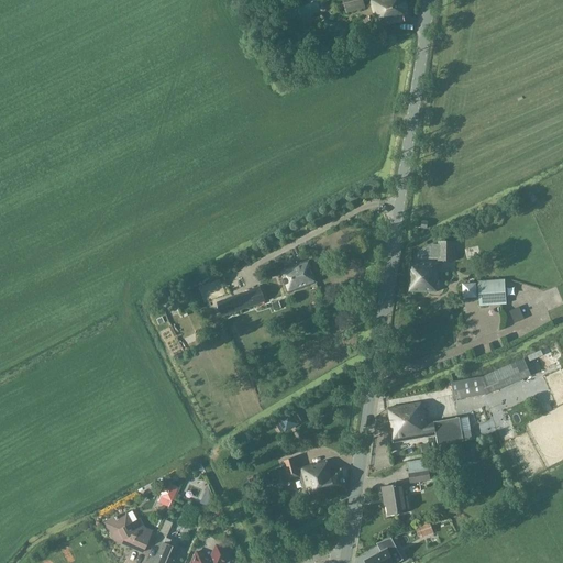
[(405,0),(343,0),(346,11),(373,4),(377,26),(410,19),(405,0)]
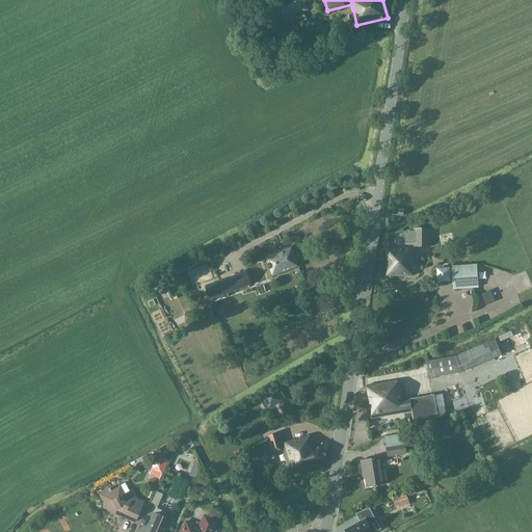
[(430,246),(431,228),(415,229),(415,246),(430,246)]
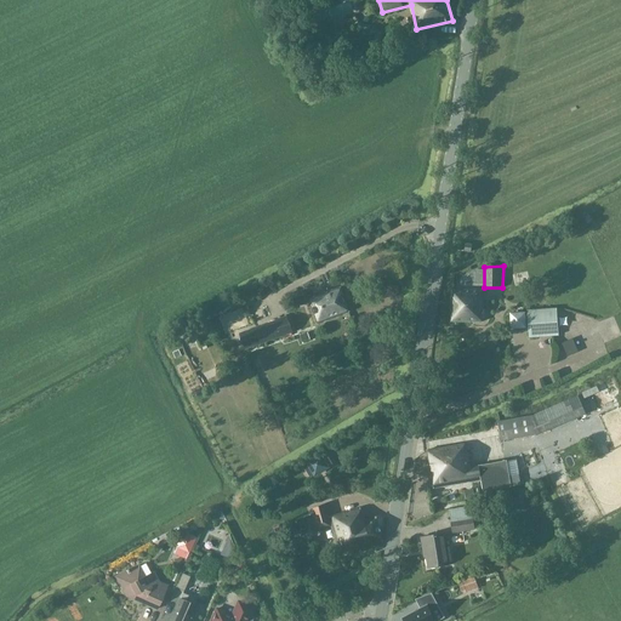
[(469,283),(479,281),(478,268),(468,268),(469,283)]
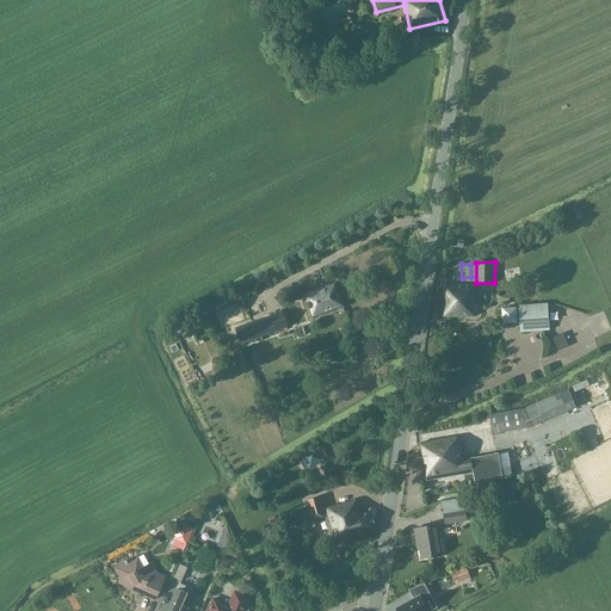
[(312,318),(345,307),(335,282),(303,294),(312,318)]
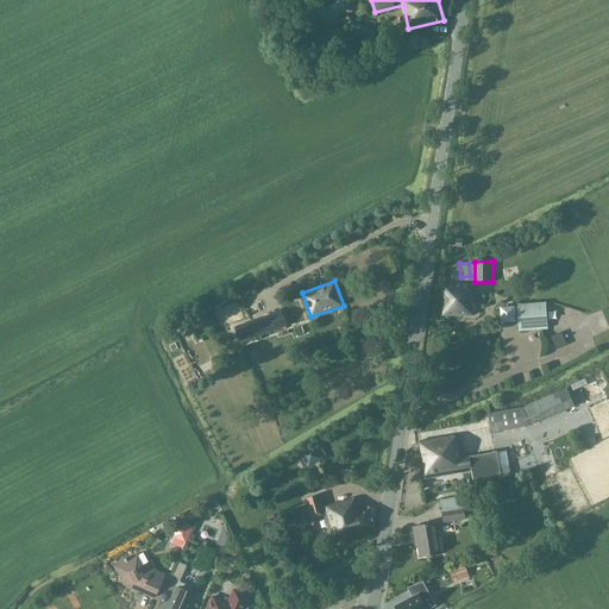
[(475,307),(475,284),(443,284),(443,315),(473,315),(473,307),(475,307)]
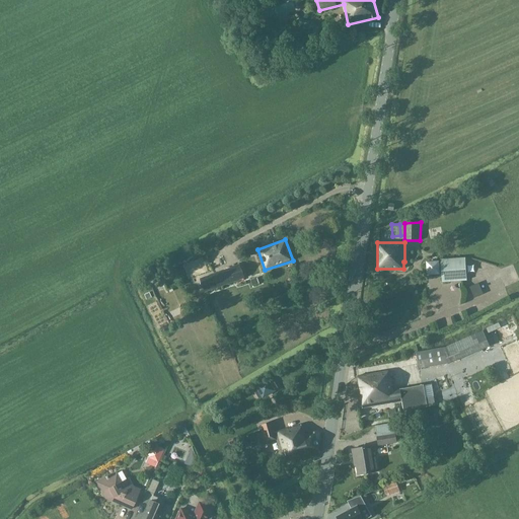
[(465,257),(441,260),(442,282),(467,280),(465,257)]
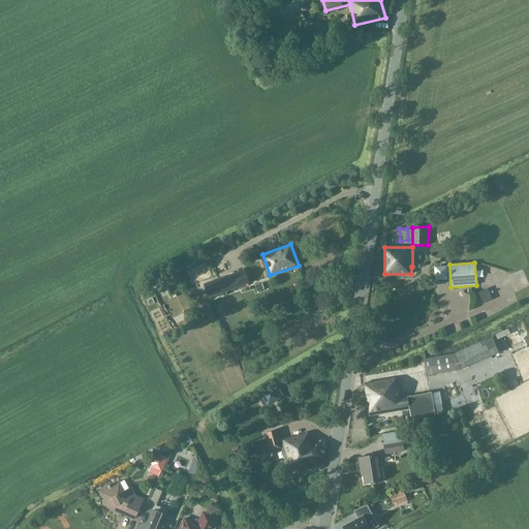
[(441,263),(429,265),(429,278),(442,278),(441,263)]
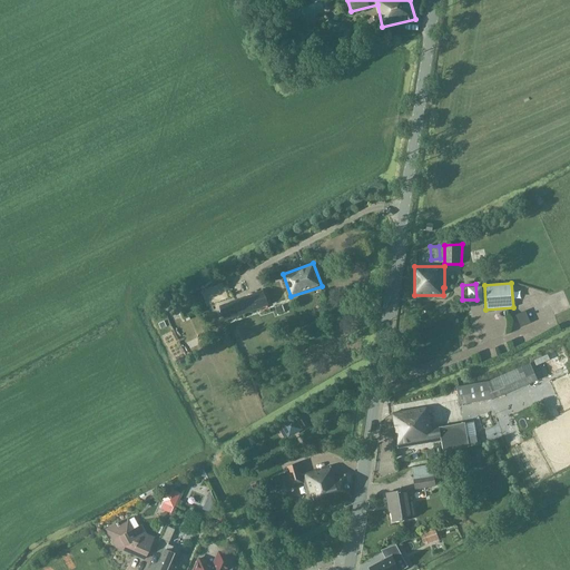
[(267,306),(269,305),(264,290),(219,305),(225,321),(259,310),(261,313),(268,310),(267,306)]
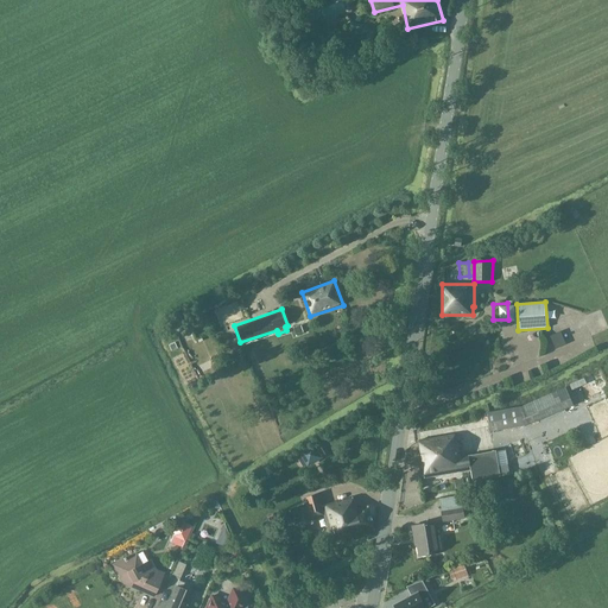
[(291,331),(305,327),(302,316),(286,321),(291,331)]
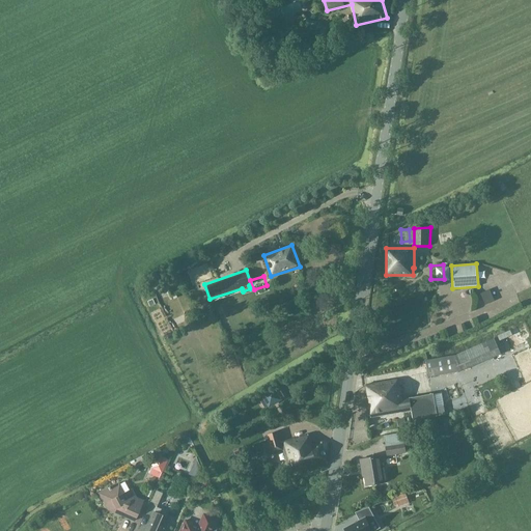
[(458,371),(464,370),(501,354),(494,338),(457,354),(456,355),(425,360),(428,378),(458,371)]
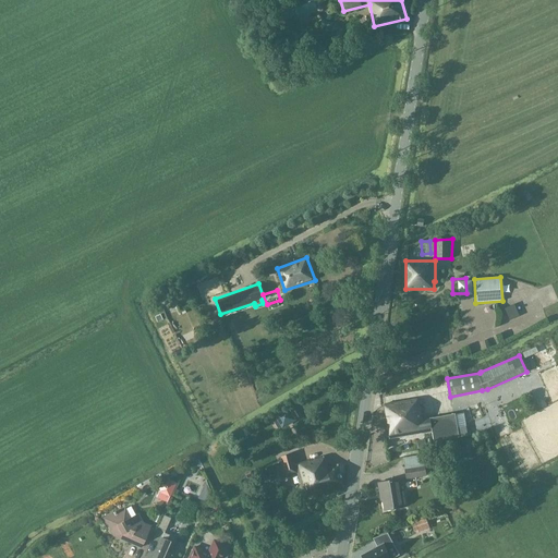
[(441,441),(460,437),(457,413),(423,420),(422,407),(420,408),(417,399),(384,403),(389,439),(433,432),(435,443),(441,441)]
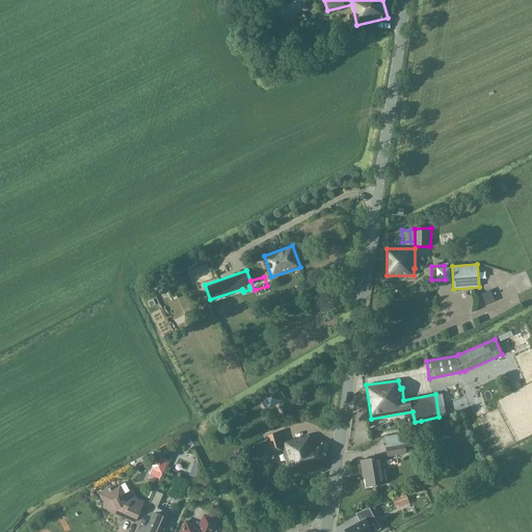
[(277,382),(260,393),(266,403),(284,393),(277,382)]
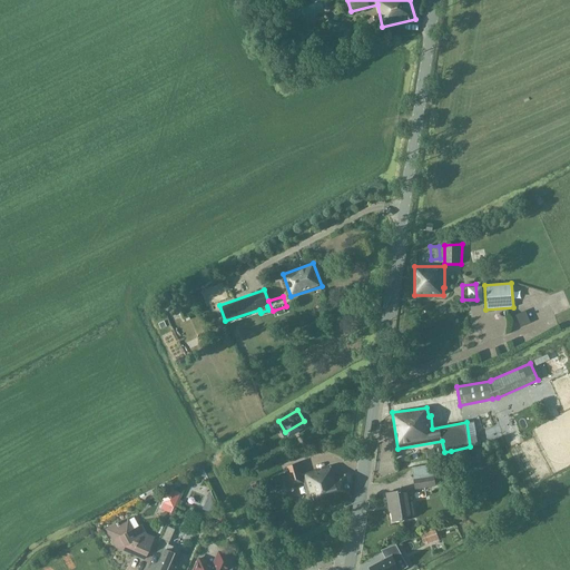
[(461,461),(465,472),(483,465),(479,453),(461,461)]
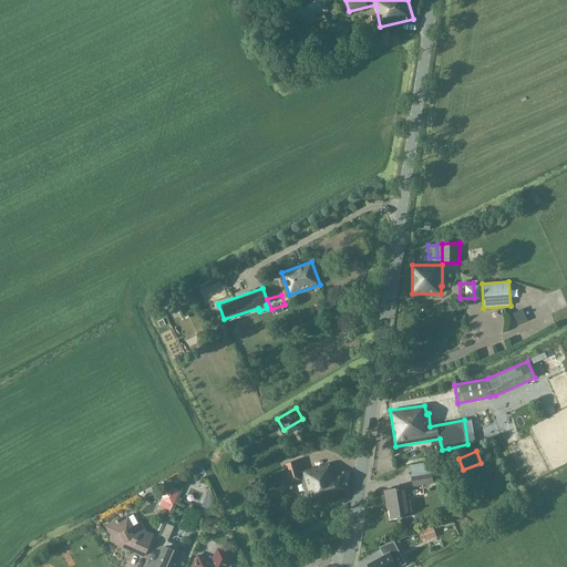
[(302,465),(301,461),(286,464),(287,471),(290,484),(302,481),(309,505),(350,494),(342,472),(332,475),(329,464),(300,472),(299,466),(302,465)]
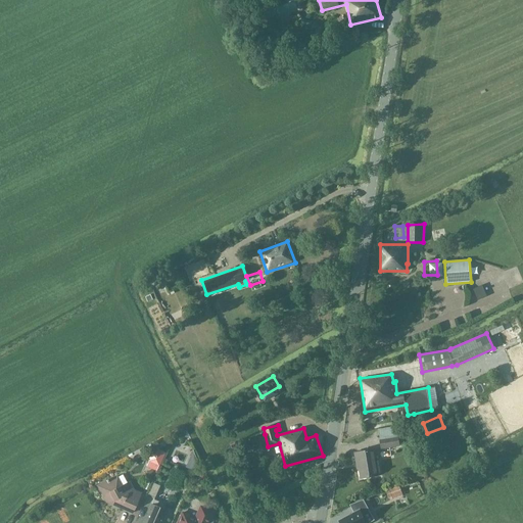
[(378,429),(380,438),(382,448),(399,444),(396,426),(378,429)]
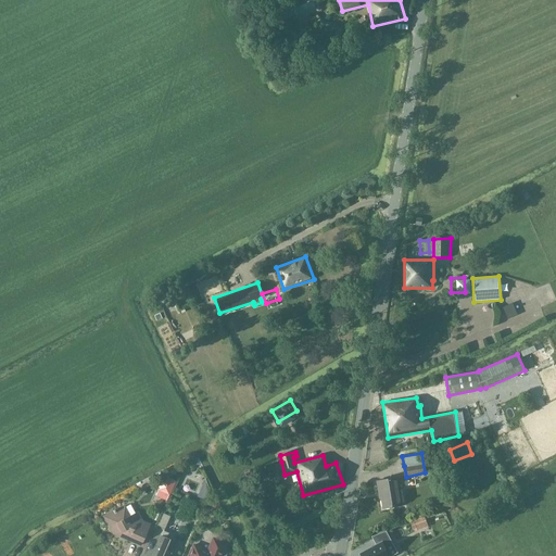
[(176,479),(163,474),(156,490),(158,491),(155,495),(166,500),(168,495),(169,495),(176,479)]
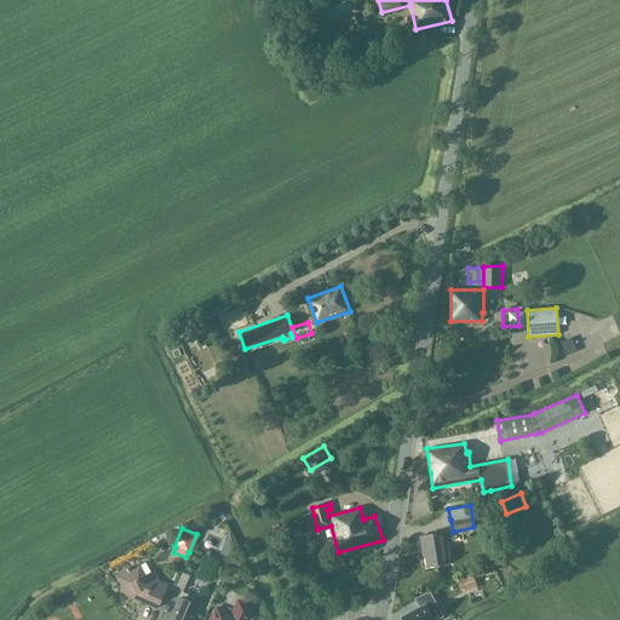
[(451,563),(445,533),(422,537),(423,550),(425,549),(429,567),(451,563)]
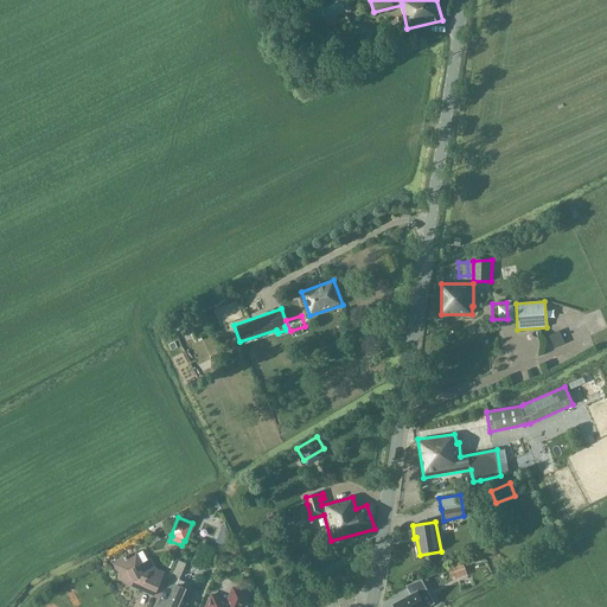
[(116,562),(115,567),(123,582),(153,595),(155,592),(164,573),(155,569),(149,560),(140,564),(134,555),(126,560),(126,557),(116,562)]
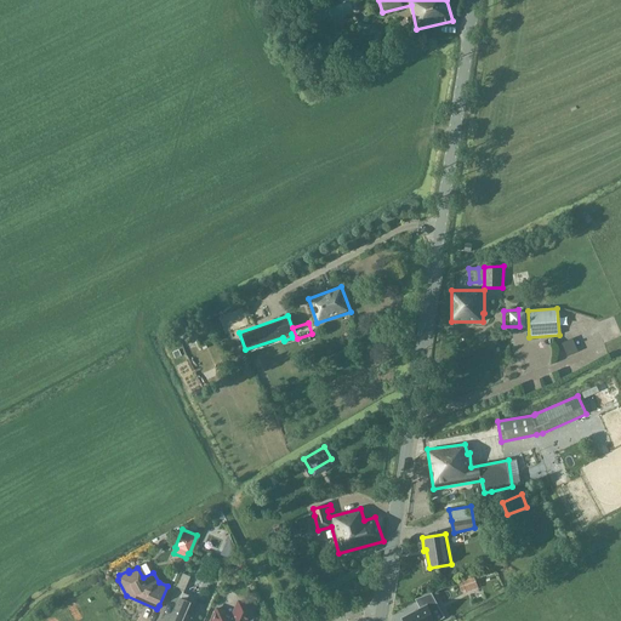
[(176,587),(184,591),(191,577),(182,574),(176,587)]
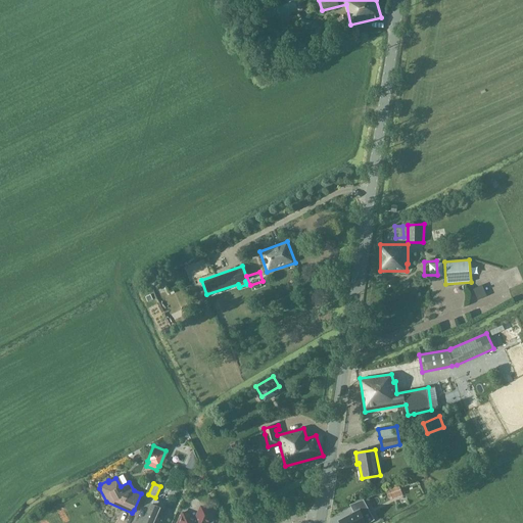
[(392,497),(393,500),(402,495),(399,486),(389,490),(389,489),(386,491),(389,498),(392,497)]
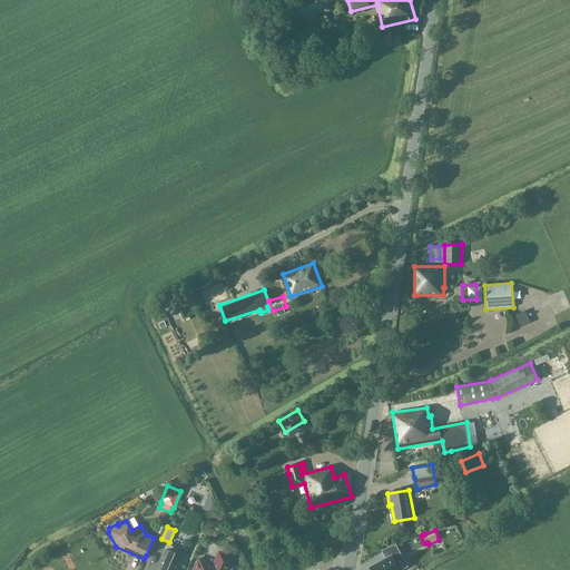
[(176,569),(183,558),(170,552),(173,547),(168,544),(165,550),(156,569),(176,569)]
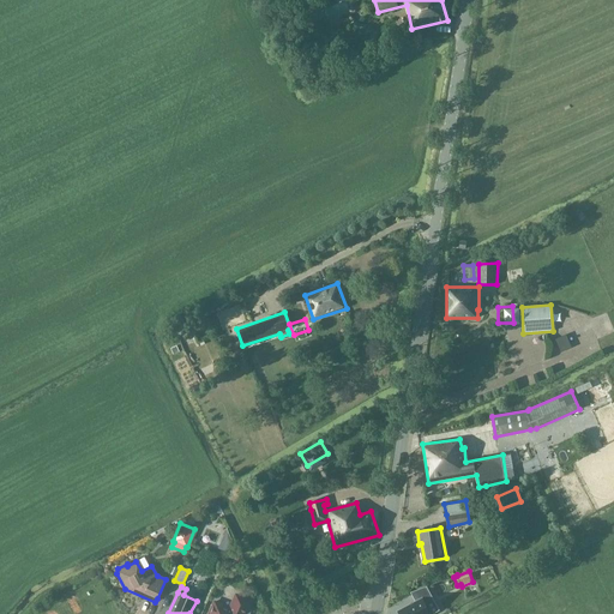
[(416,602),(398,612),(399,613),(429,613),(426,605),(434,601),(431,594),(427,587),(411,593),(416,602)]
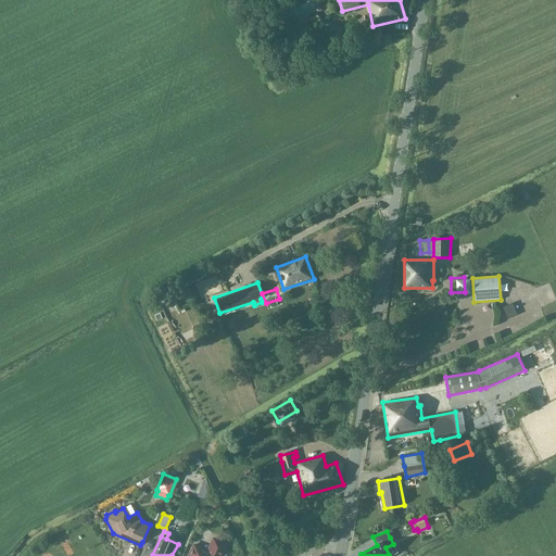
[(225,551),(224,550),(226,544),(213,539),(207,552),(193,545),(188,555),(225,555),(226,555),(226,554),(226,553),(226,552),(225,551)]
